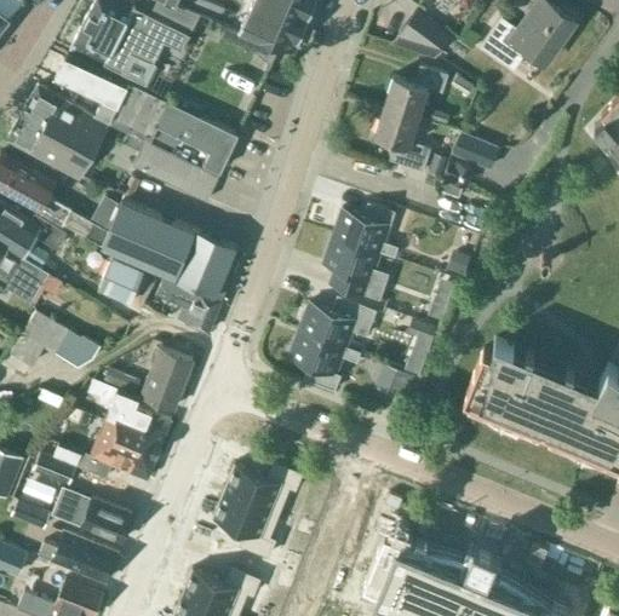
[(159,0),(152,16),(136,7),(136,5),(135,5),(135,6),(124,1),(125,0),(122,0),(96,0),(70,51),(93,63),(95,61),(105,65),(122,74),(133,55),(154,65),(165,44),(182,52),(200,15),(165,0),(164,0),(159,0)]
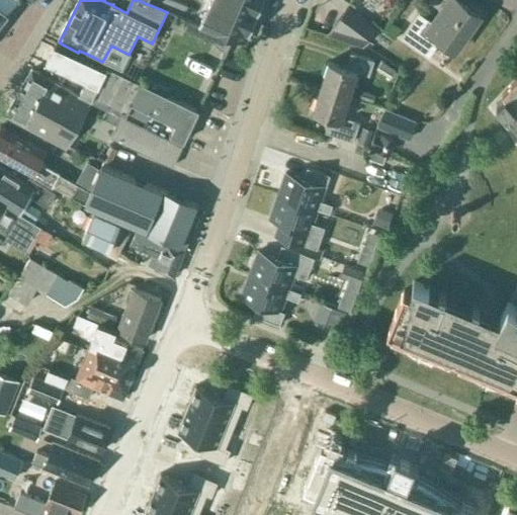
[(213,44),(227,56),(234,40),(245,46),(253,25),(208,7),(204,14),(170,0),(138,0),(167,12),(206,29),(202,39),(213,44)]
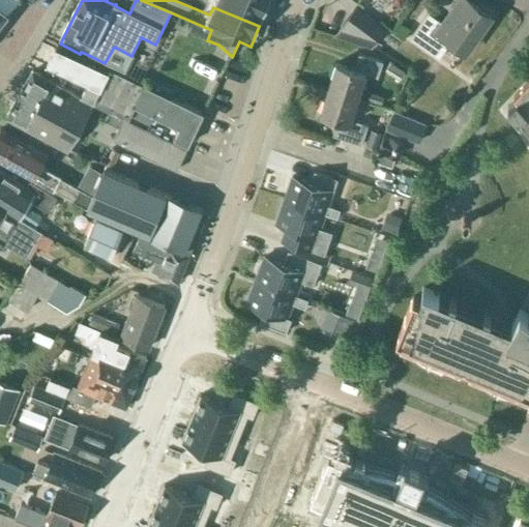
[(267,6),(251,0),(215,0),(213,7),(259,26),(267,6)]
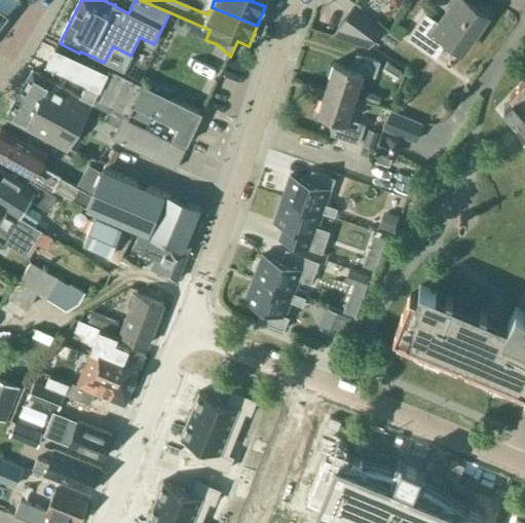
[(463,54),(488,20),(459,0),(458,0),(440,26),(426,16),(409,42),(436,62),(448,44),(463,54)]
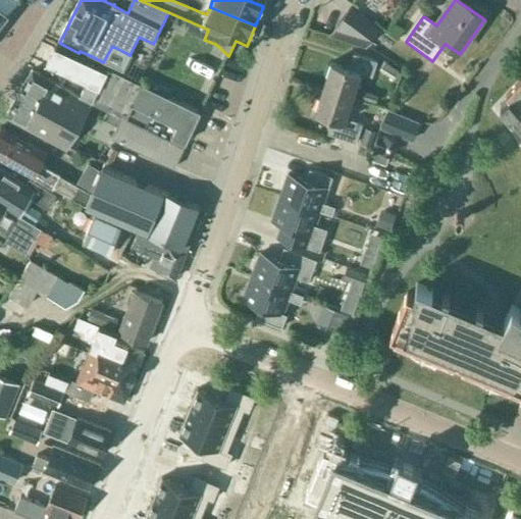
[(351,11),(332,36),(366,47),(378,32),(351,11)]
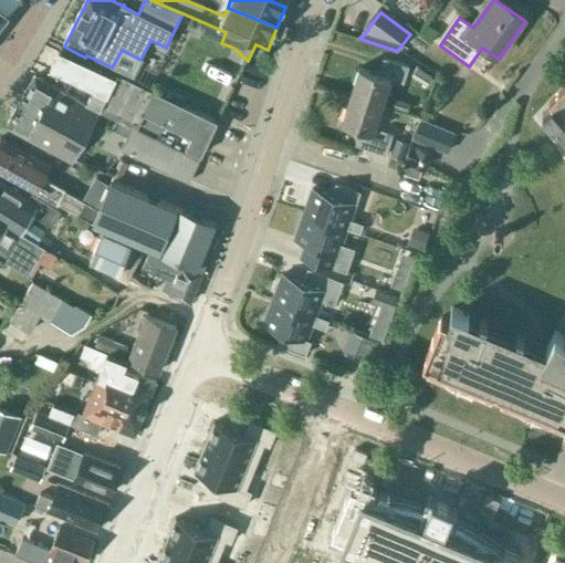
[(62,50),(50,73),(106,98),(101,110),(138,127),(144,116),(191,138),(185,150),(201,158),(218,123),(144,89),(62,50)]
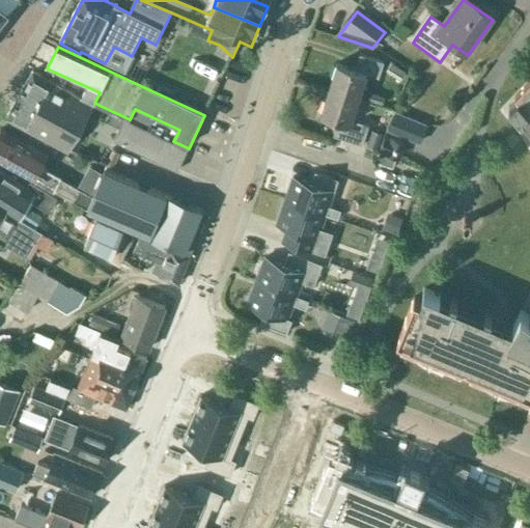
[(330,92),(360,102),(367,77),(380,80),(385,64),(361,57),(356,73),(337,66),(330,92)]
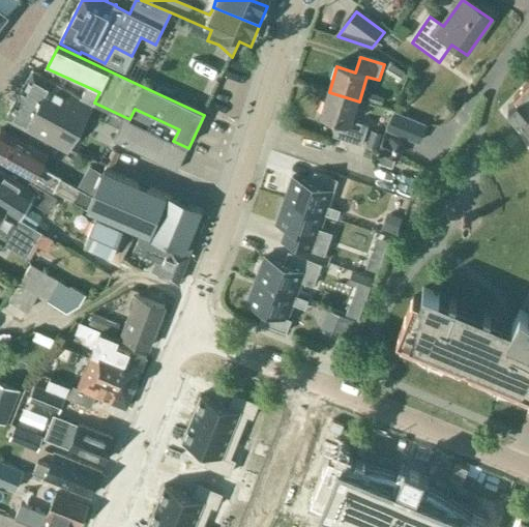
[(93,107),(33,74),(7,120),(67,153),(93,107)]
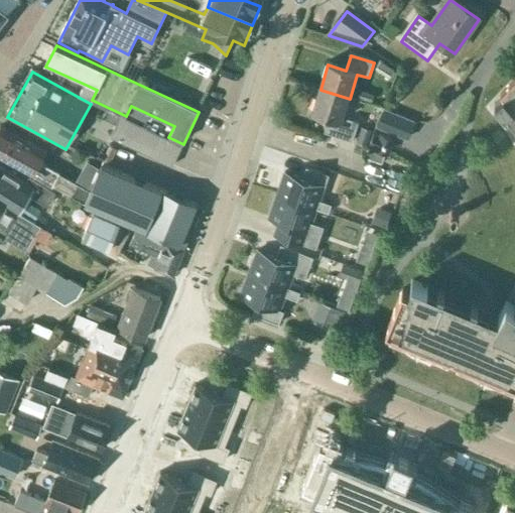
[(514,78),(492,102),(514,126),(514,310),(508,323),(404,282),(384,328),(514,379),(514,78)]
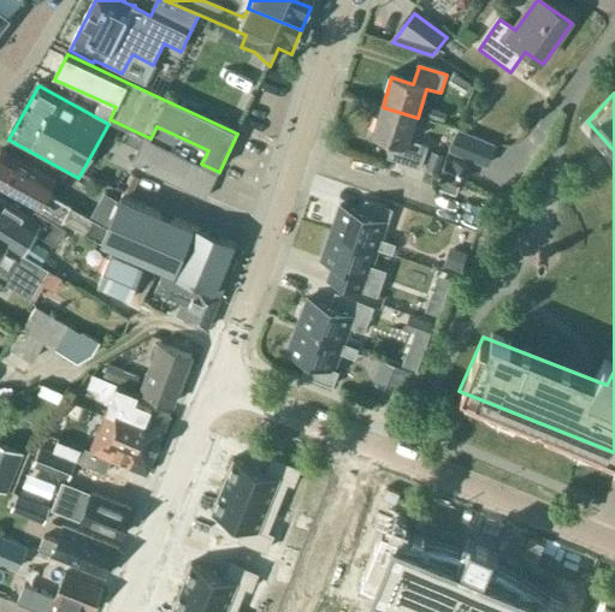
[(408,147),(418,118),(383,107),(373,136),(394,142),(389,160),(421,171),(427,153),(430,147),(415,142),(413,148),(408,147)]
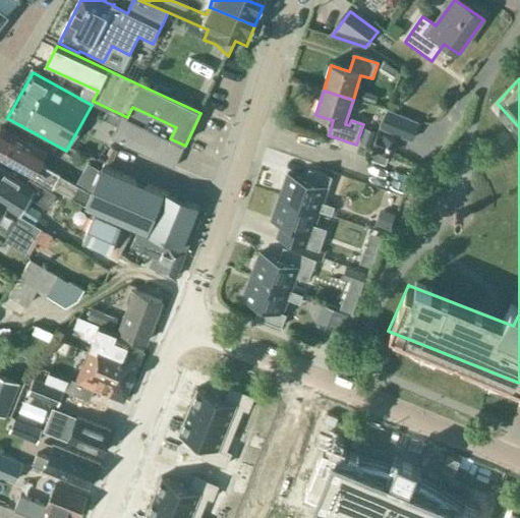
[(418,125),(389,113),(382,130),(412,142),(418,125)]
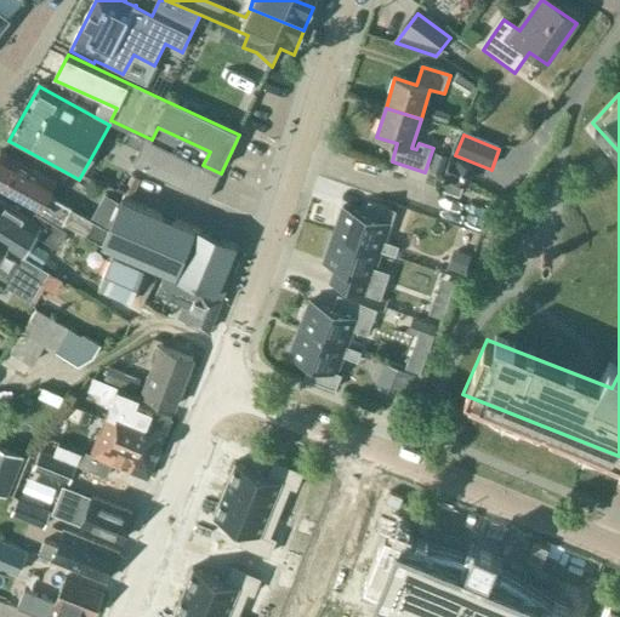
[(208,203),(220,178),(144,142),(132,167),(208,203)]
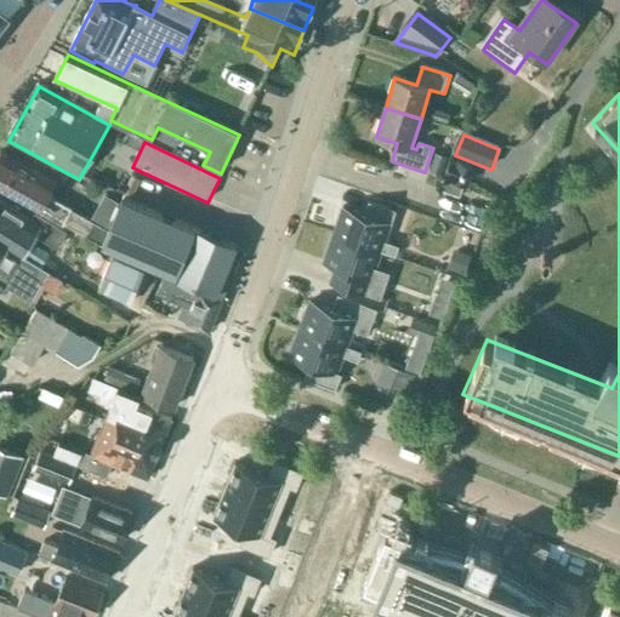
[(87,238),(103,247),(109,232),(72,210),(72,211),(47,198),(55,186),(0,154),(0,189),(63,226),(87,238)]
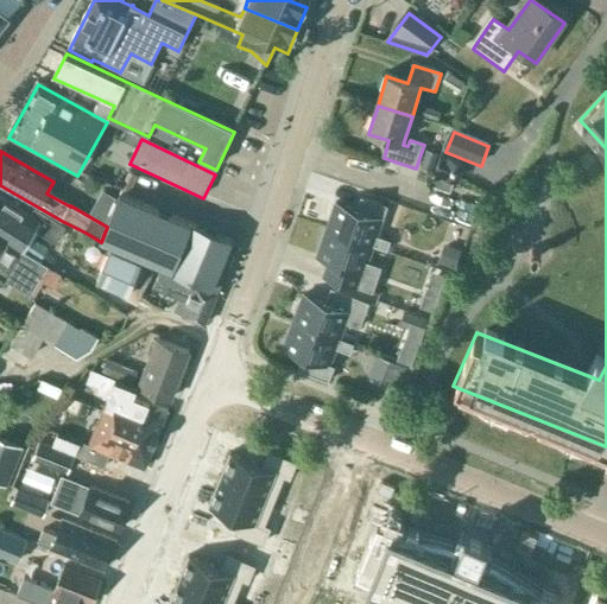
[(463,169),(450,163),(449,166),(441,163),(436,172),(444,176),(443,178),(456,184),(463,169)]
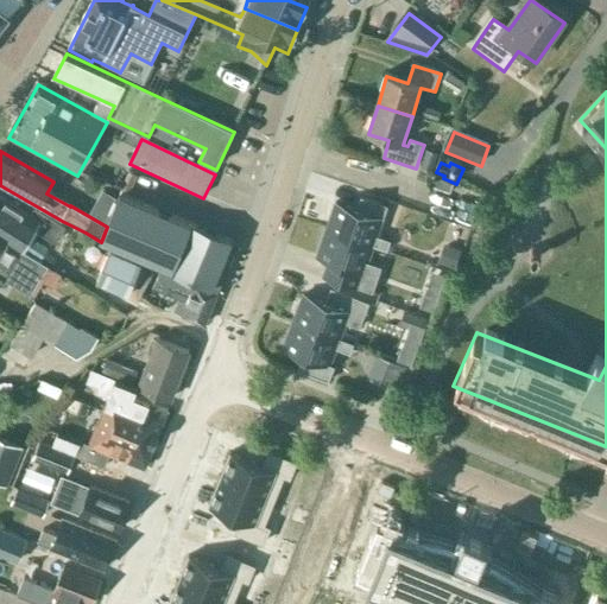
[(107,227),(101,242),(105,243),(174,272),(174,273),(213,290),(232,243),(193,227),(120,196),(107,227)]
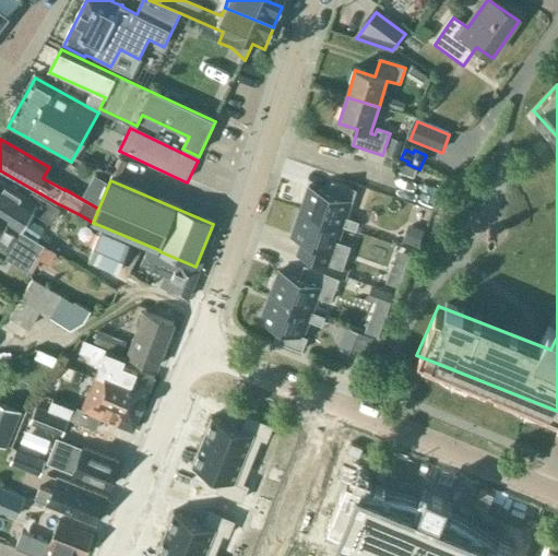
[(0,182),(0,219),(22,234),(35,213),(52,224),(60,211),(43,200),(38,206),(0,182)]
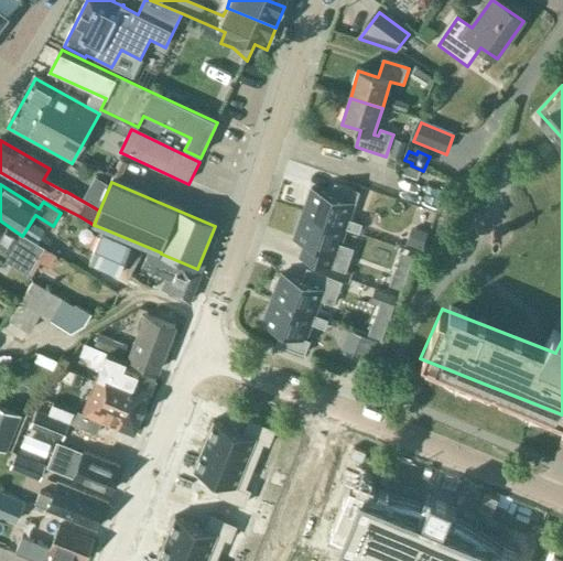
[(346,229),(346,230),(360,235),(364,225),(349,220),(355,205),(356,205),(360,193),(335,184),(332,196),(312,190),(303,215),(346,229)]
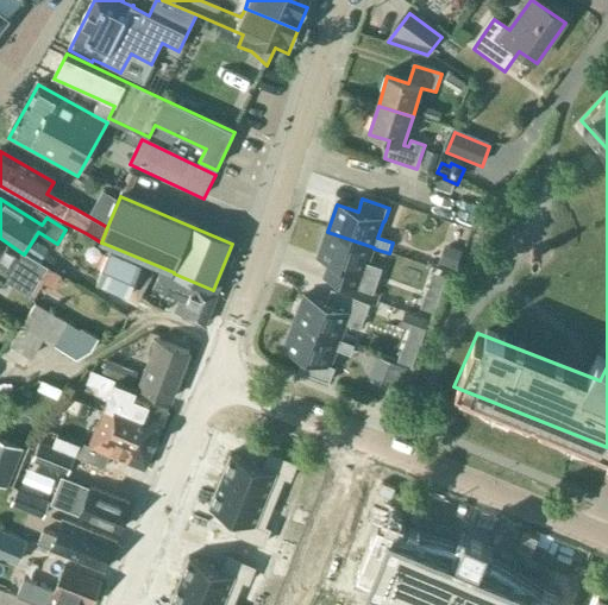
[(544,259),(544,228),(524,228),(525,260),(544,259)]
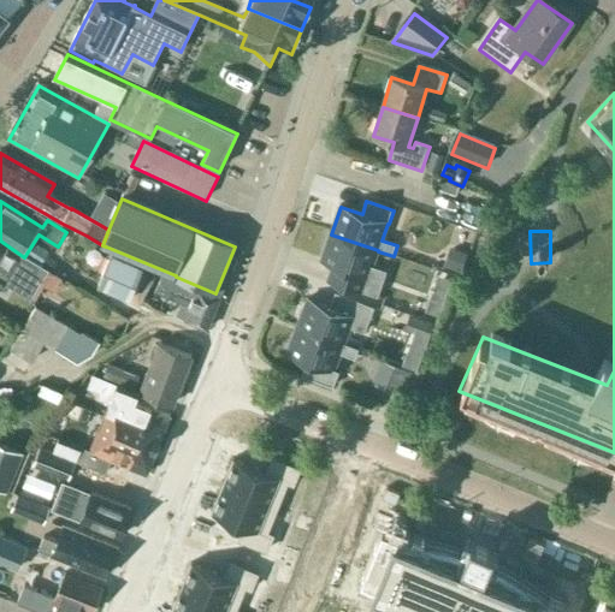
[(388,272),(372,267),(378,251),(378,250),(331,235),(321,262),(354,273),(349,287),(378,298),(388,272)]
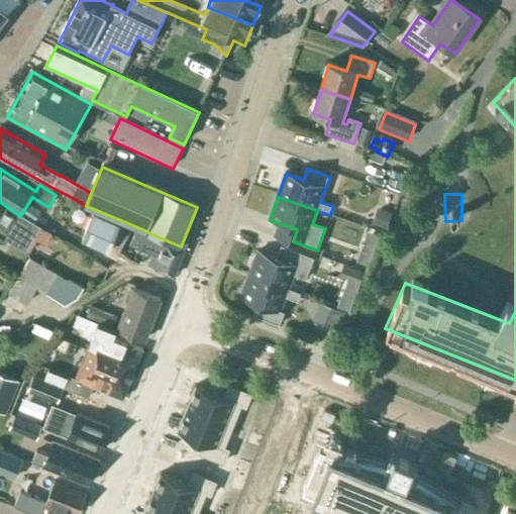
[(0,202),(0,236),(6,241),(26,253),(41,229),(20,216),(0,202)]
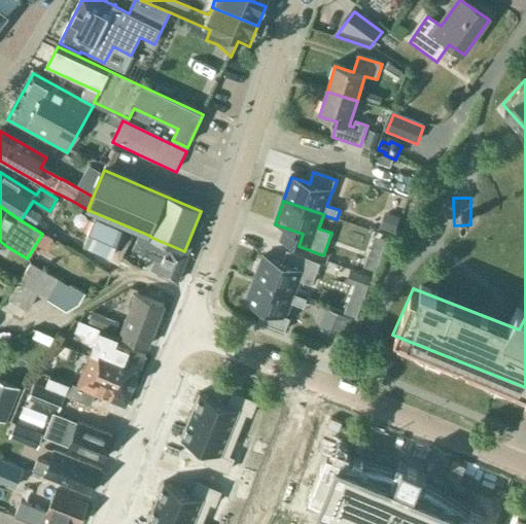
[(388,216),(383,230),(395,234),(399,220),(388,216)]
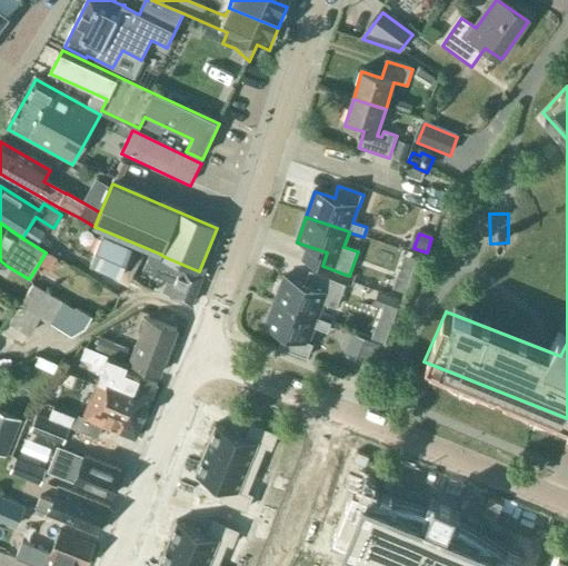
[(133,250),(103,237),(90,269),(119,281),(133,250)]
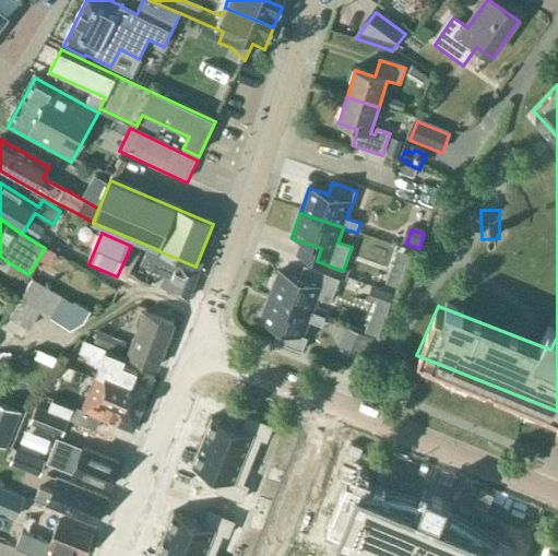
[(189,302),(200,272),(149,251),(142,268),(165,278),(161,290),(189,302)]
